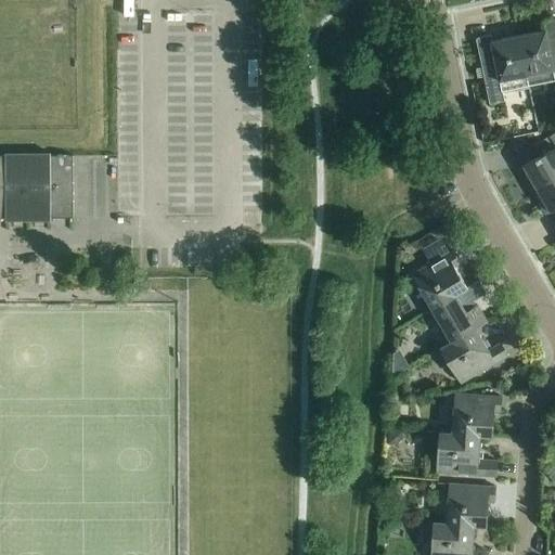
[(544,31),(518,37),(529,88),(554,82),(554,89),(554,90),(554,95),(554,18),(544,22),(543,22),(543,23),(543,24),(544,31)]
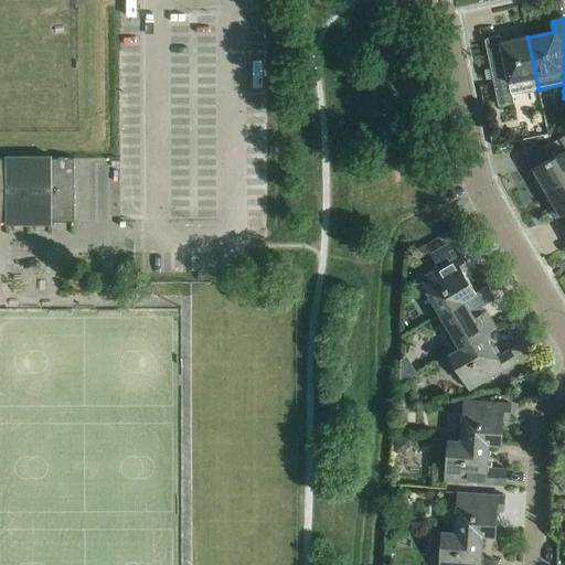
[(539,89),(528,38),(501,43),(500,38),(499,36),(498,36),(487,39),(486,40),(484,40),(484,41),(484,42),(498,107),(513,104),(511,95),(539,89)]
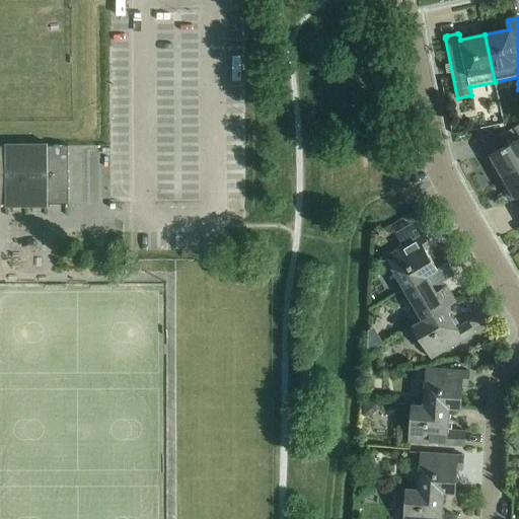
[(485,158),(498,179),(518,166),(518,124),(498,137),(504,147),(485,158)]
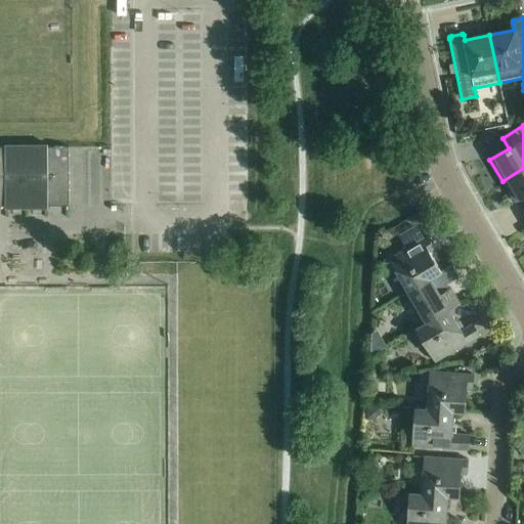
[(47,207),(69,207),(69,150),(69,147),(47,147),(5,147),(0,147),(0,206),(5,207),(47,207)]
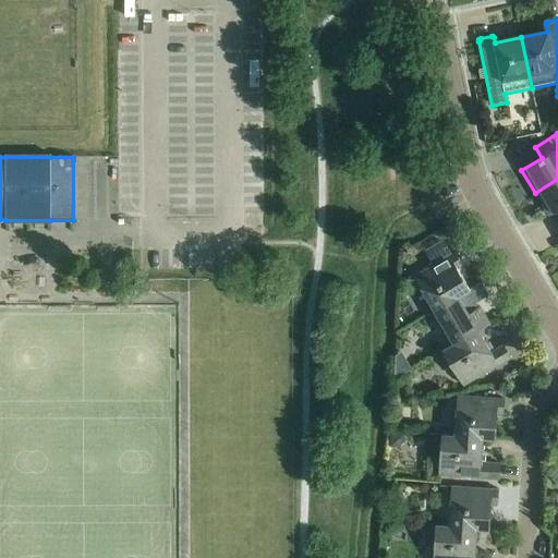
[(557,210),(557,179),(535,193),(548,216),(557,210)]
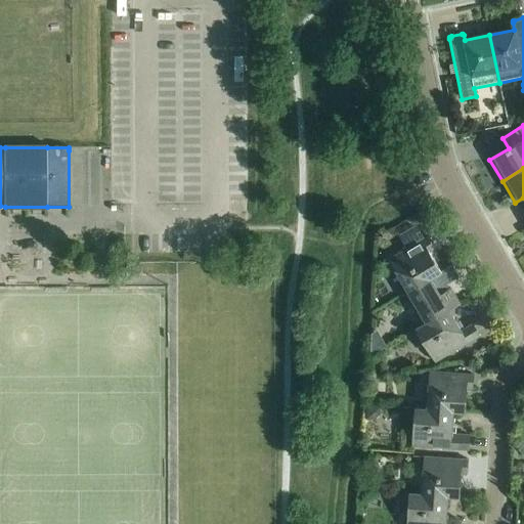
[(389,260),(407,292),(441,272),(440,272),(429,252),(434,249),(427,237),(389,260)]
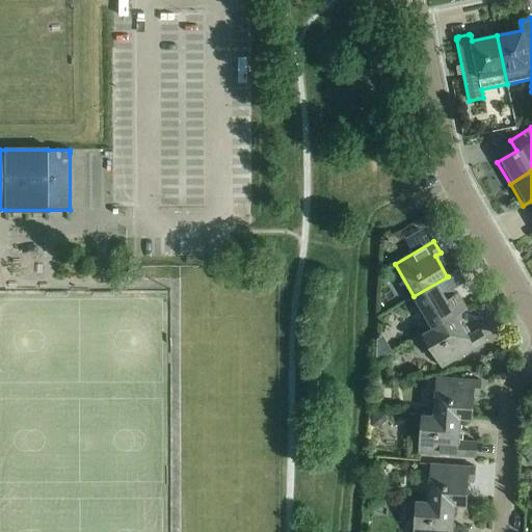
[(414,296),(432,328),(433,328),(456,315),(456,316),(467,310),(457,293),(454,294),(451,290),(466,281),(458,269),(447,276),(448,276),(414,296)]
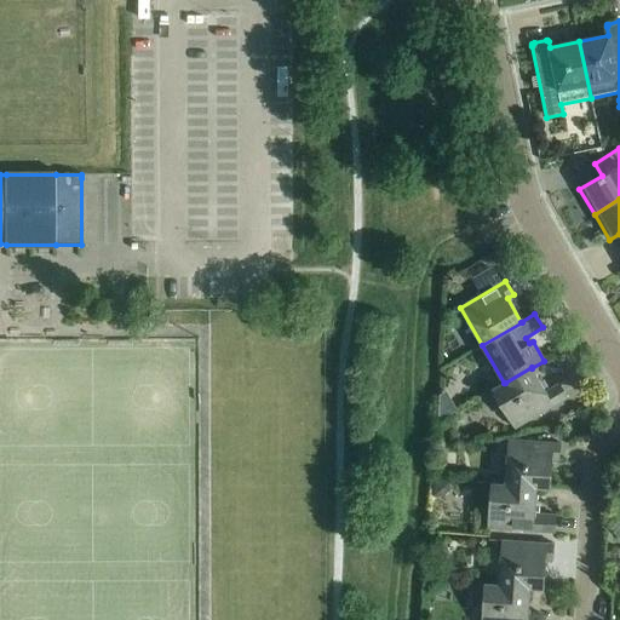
[(505,383),(504,383),(492,390),(515,429),(567,397),(560,384),(545,391),(532,368),(532,367),(505,383)]
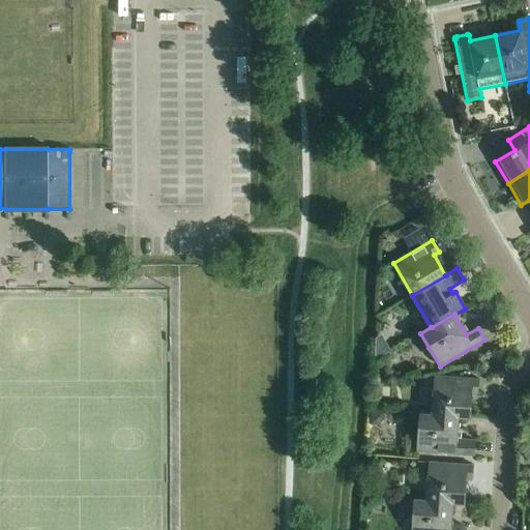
[(391,350),(387,344),(376,350),(376,358),(391,350)]
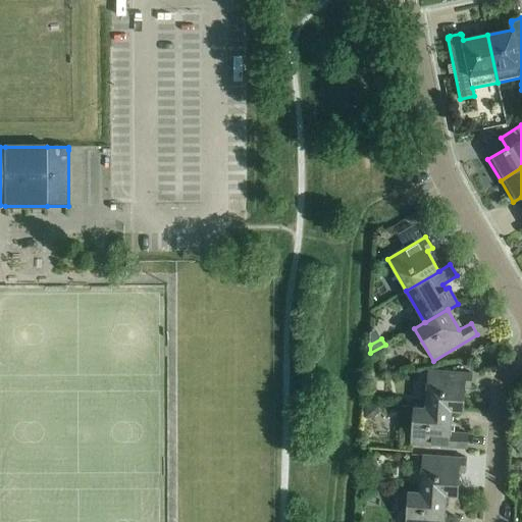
[(427,371),(425,408),(451,410),(451,411),(463,411),(465,387),(471,387),(472,374),(427,371)]
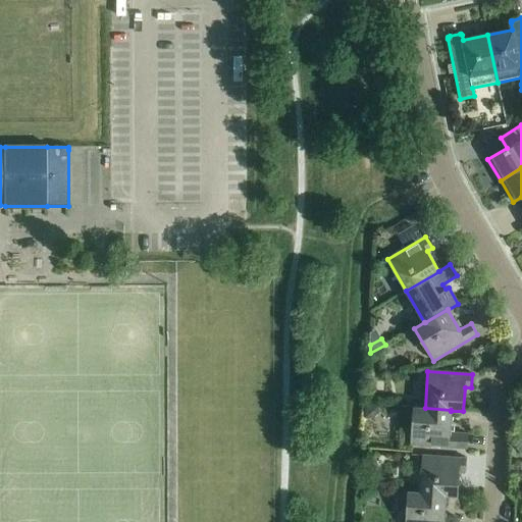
[(367,406),(366,418),(371,419),(377,414),(377,407),(367,406)]
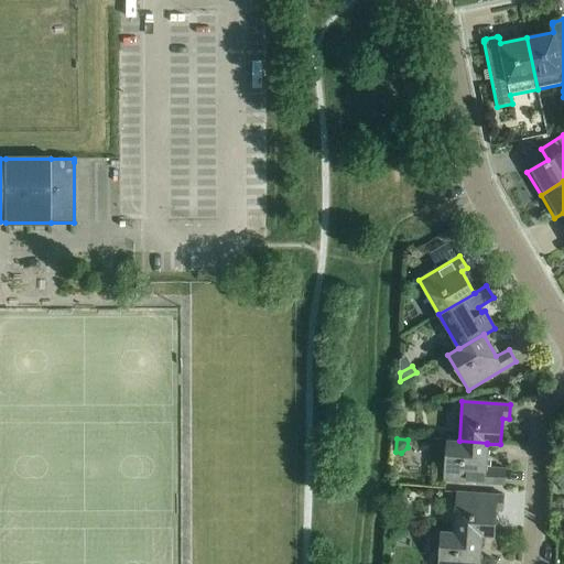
[(434,438),(433,459),(445,461),(444,480),(491,484),(505,485),(506,469),(486,468),(487,444),(487,443),(459,441),(446,440),(434,438)]
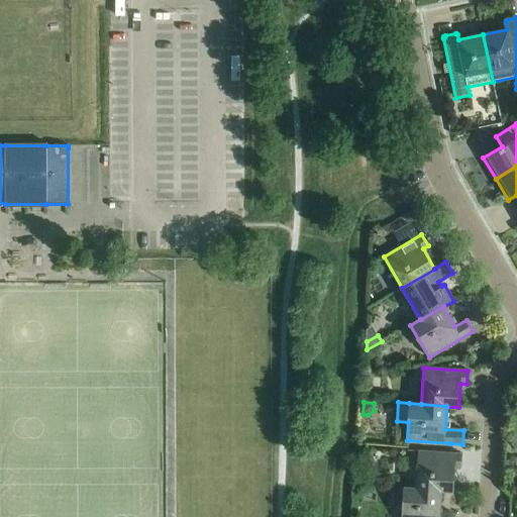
[(418,451),(415,488),(441,490),(441,491),(453,491),(455,467),(461,468),(461,454),(418,451)]
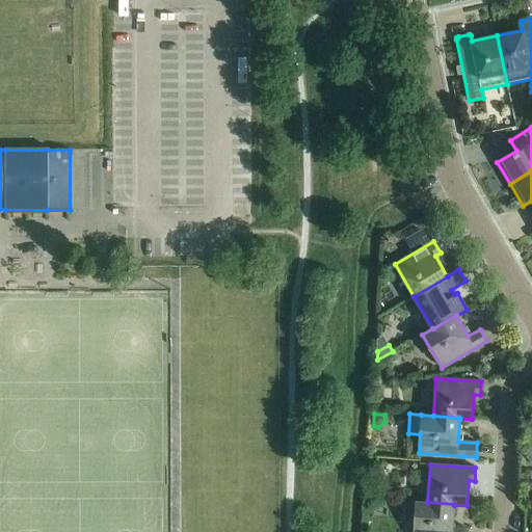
[(427,502),(415,501),(413,531),(466,531),(467,529),(452,528),(454,505),(454,504),(427,502)]
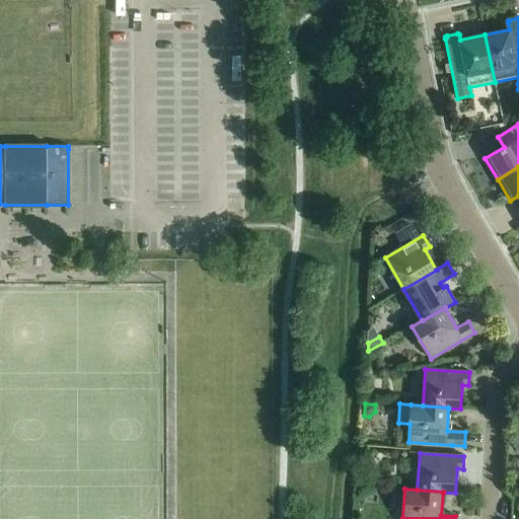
All buildings are outlined.
